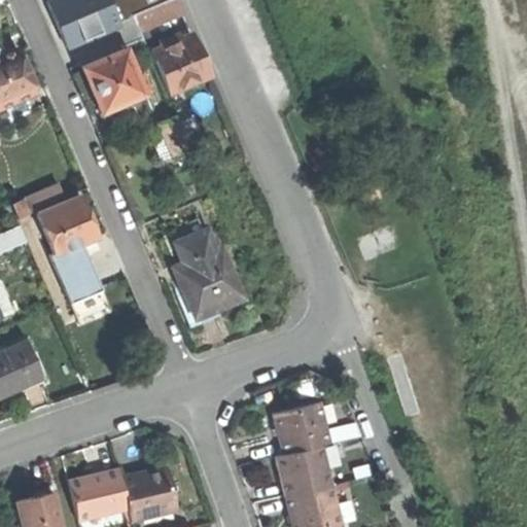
[(126,0),(59,0),(49,4),(75,68),(80,66),(73,48),(91,41),(98,59),(143,41),(140,34),(126,0)]
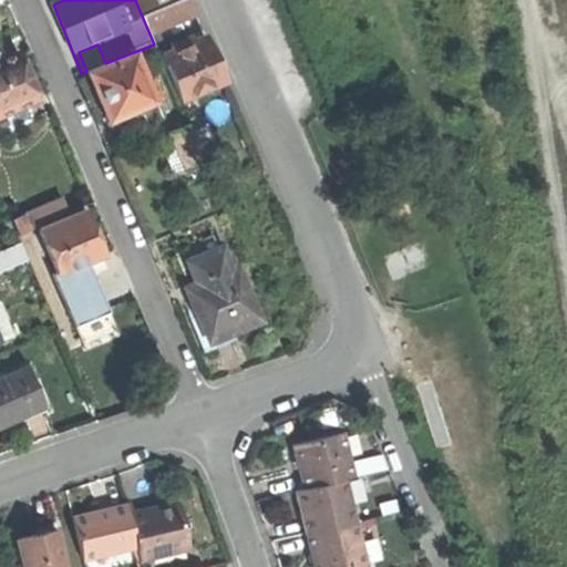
[(187,0),(135,0),(151,37),(196,18),(187,0)]
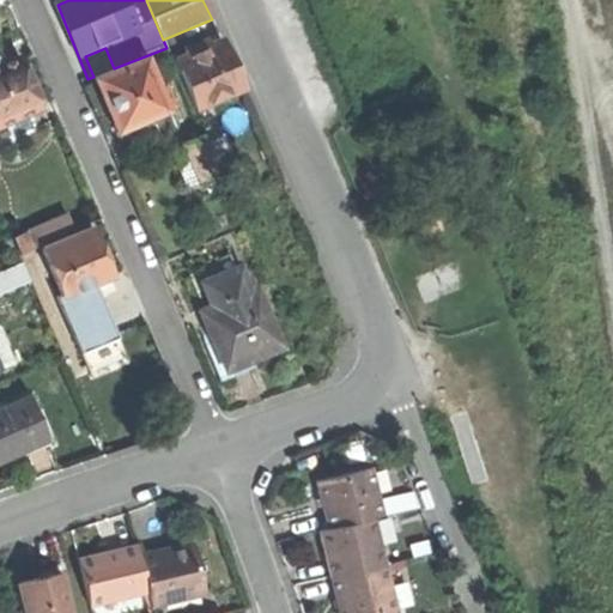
[(180,66),(199,111),(242,93),(232,71),(223,47),(213,50),(210,43),(188,53),(192,60),(180,66)]
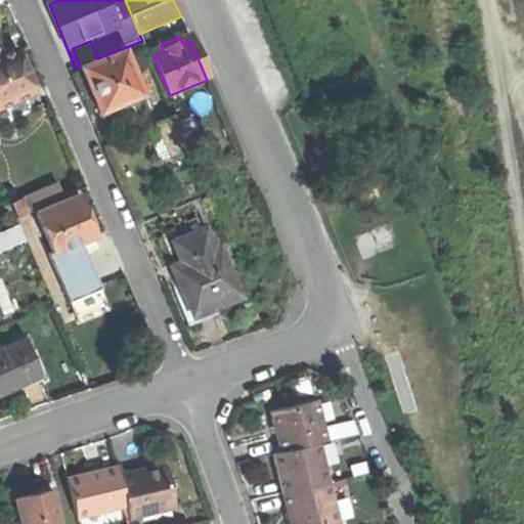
[(80,66),(97,58),(90,41),(73,48),(80,66)]
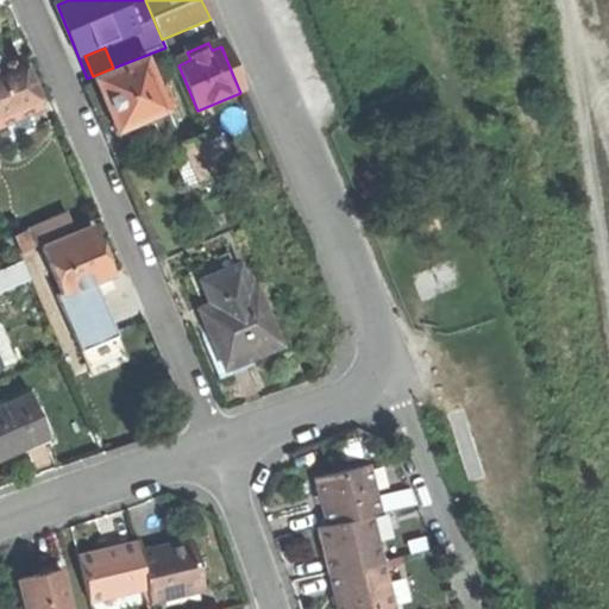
[(0,66),(12,62),(8,54),(0,56),(0,66)]
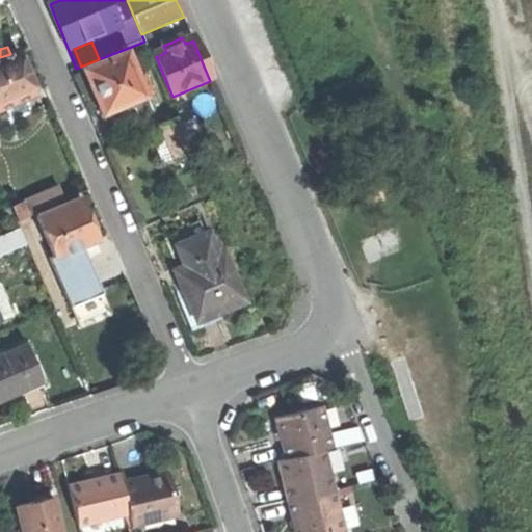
[(0,109),(30,97),(36,95),(28,72),(19,50),(10,54),(0,57),(0,109)]
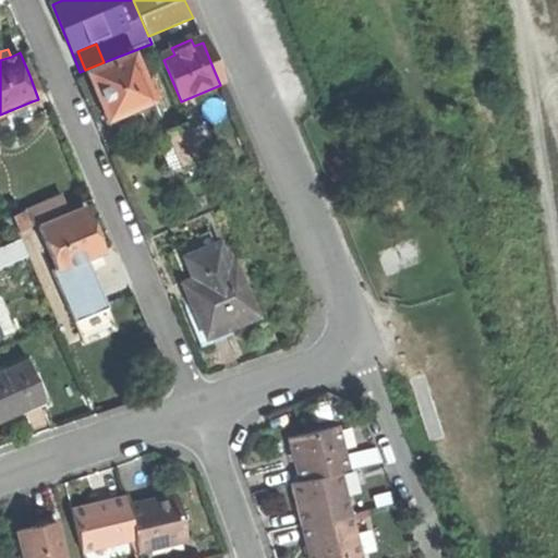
[(132,57),(88,74),(98,97),(108,122),(137,110),(144,126),(158,120),(152,104),(157,101),(149,81),(143,83),(132,57)]
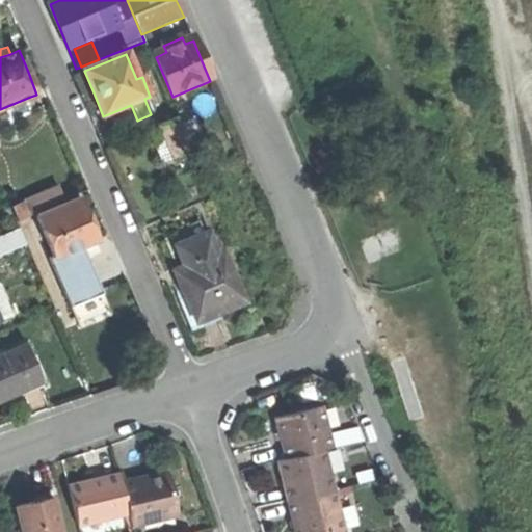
[(0,127),(36,112),(30,97),(0,109),(0,127)]
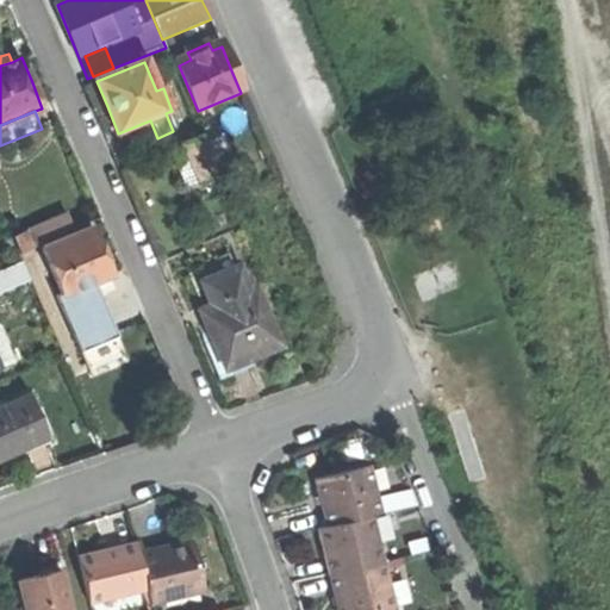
[(186,145),(203,185),(219,178),(203,138),(186,145)]
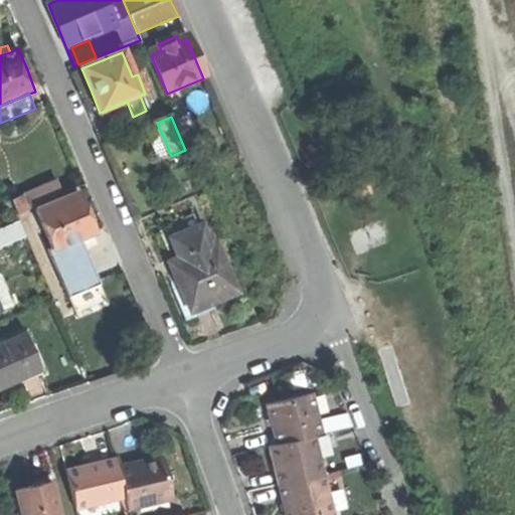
[(21,195),(27,210),(60,197),(54,183),(21,195)]
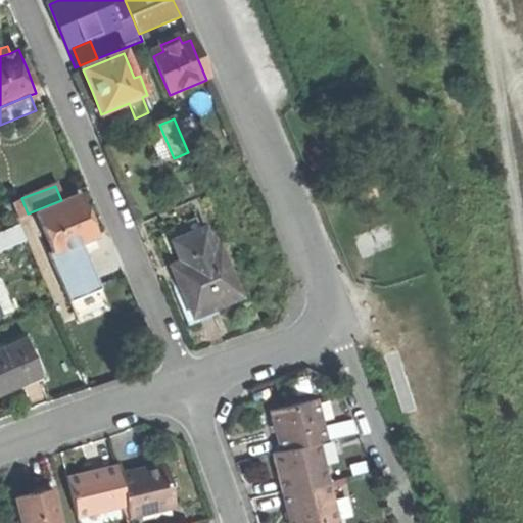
[(15,218),(28,214),(21,198),(10,203),(15,218)]
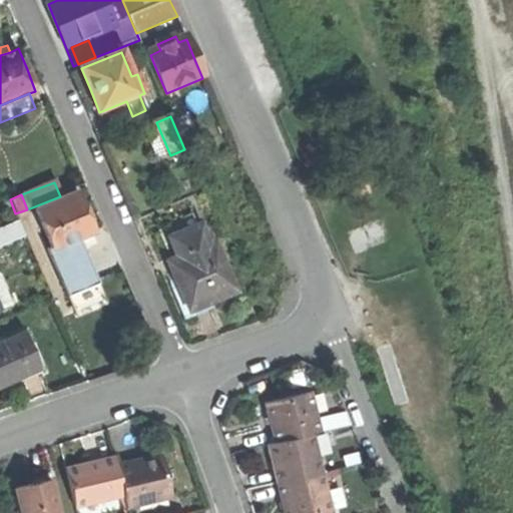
[(79,194),(38,211),(54,250),(51,252),(69,298),(97,286),(78,240),(95,233),(86,213),(79,194)]
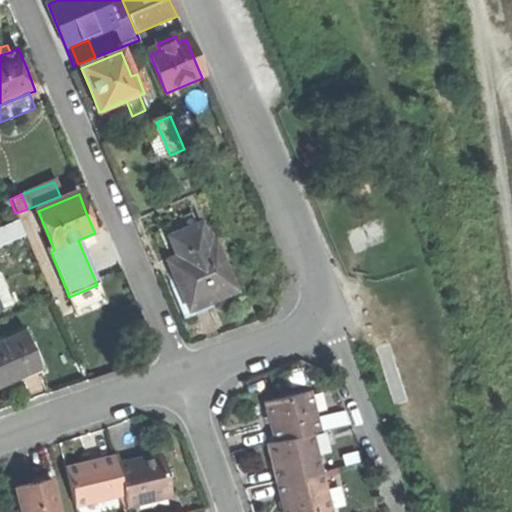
[(0,229),(0,247),(26,236),(19,221),(0,229)]
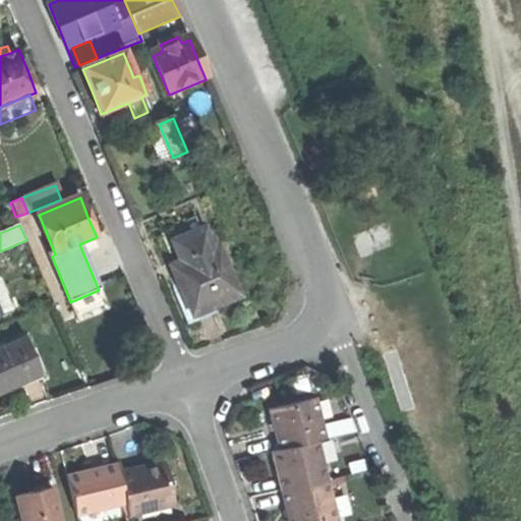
[(172,243),(181,264),(212,250),(203,230),(172,243)]
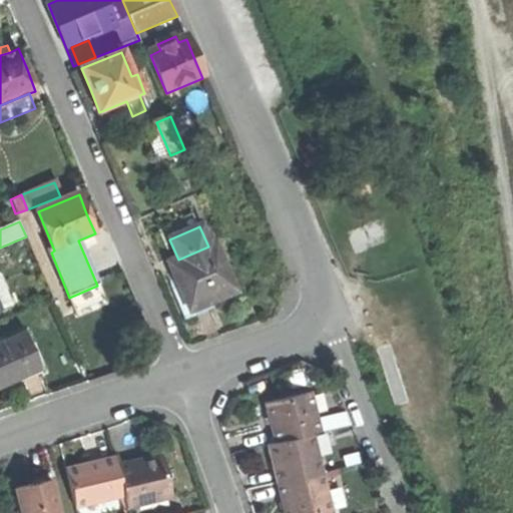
[(179,288),(190,313),(235,294),(214,243),(208,246),(178,260),(169,264),(179,288)]
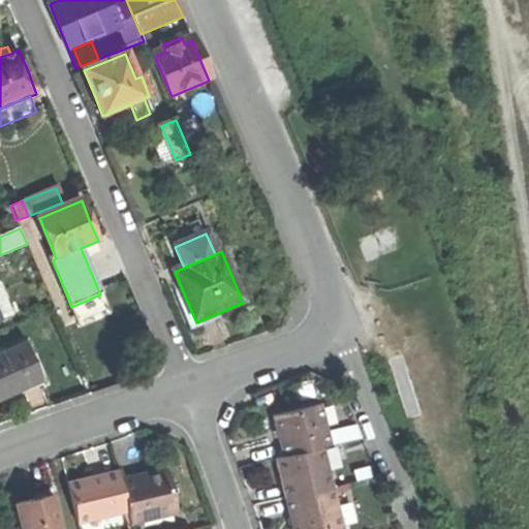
[(0,287),(0,315),(10,312),(0,287)]
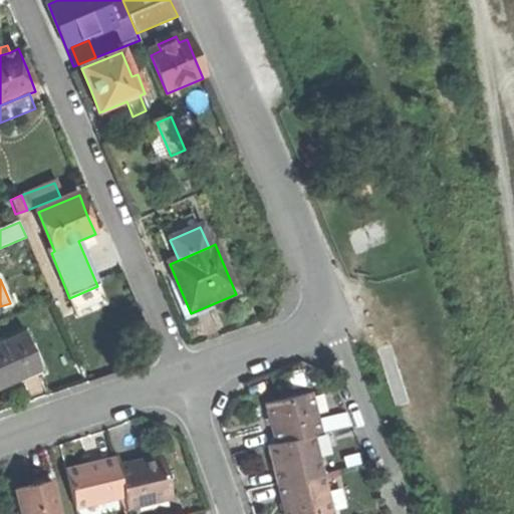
[(104,303),(97,286),(69,298),(76,315),(104,303)]
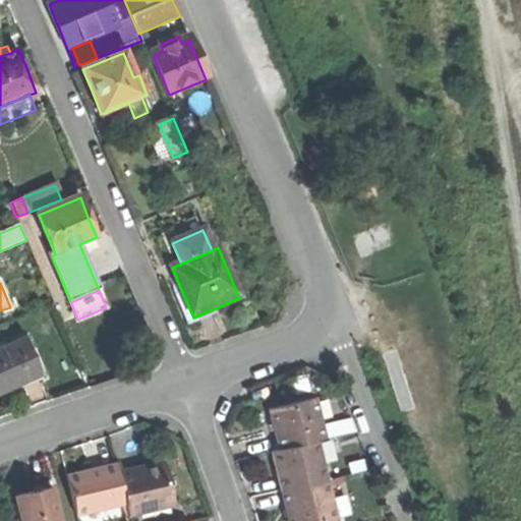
[(0,393),(42,374),(26,340),(0,350),(0,393)]
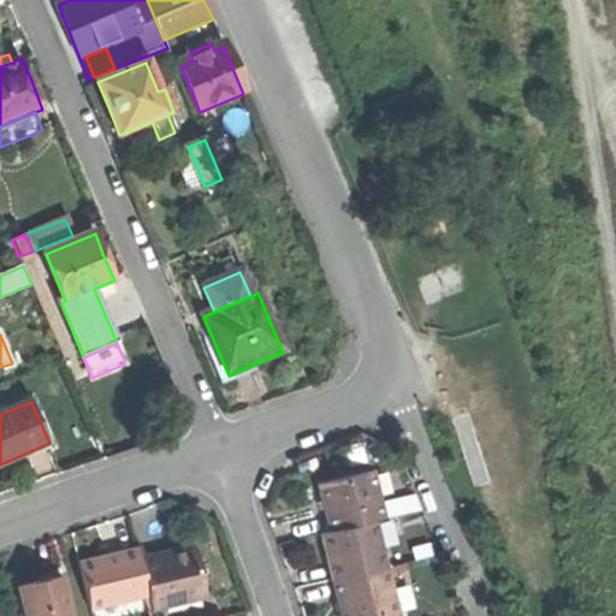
[(329,522),(333,545),(383,533),(389,532),(378,486),(323,499),(329,522)]
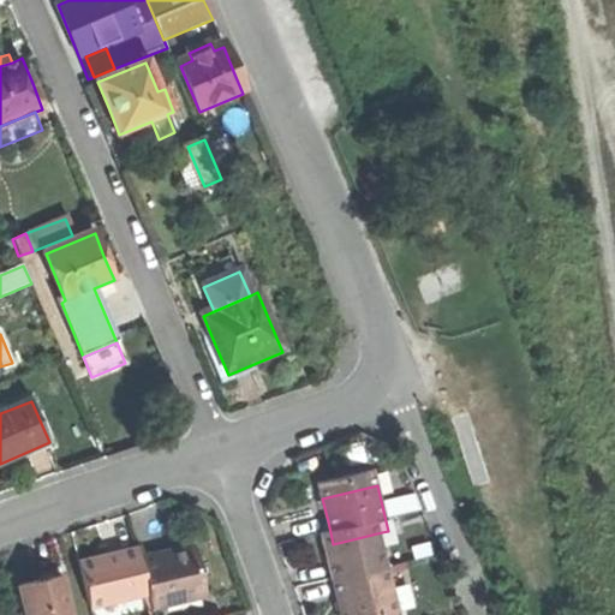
[(332,573),(336,595),(394,580),(382,532),(333,544),(326,547),(332,573)]
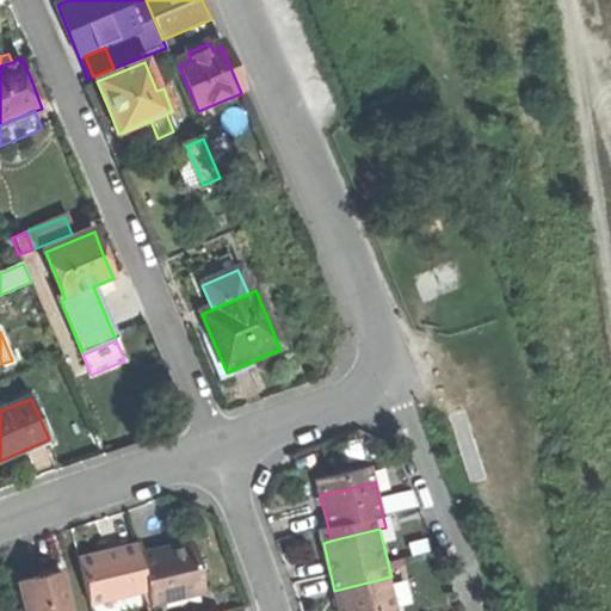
[(164,562),(141,568),(152,605),(152,610),(180,610),(203,605),(191,555),(164,562)]
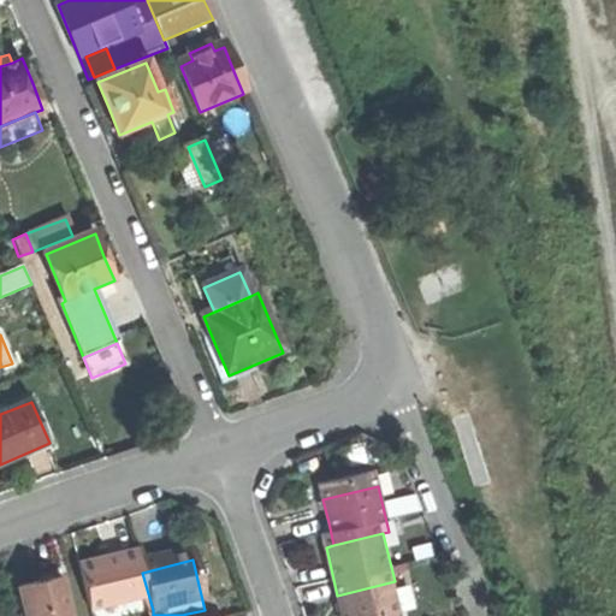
[(90,615),(130,615),(153,610),(142,573),(141,564),(108,572),(81,579),(90,615)]
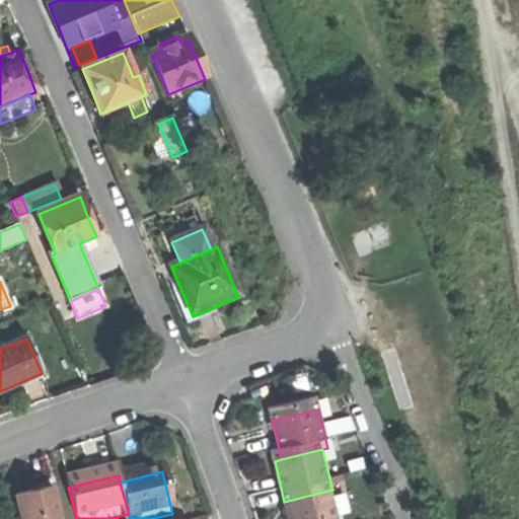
[(339,518),(332,490),(284,502),(288,518),(339,518)]
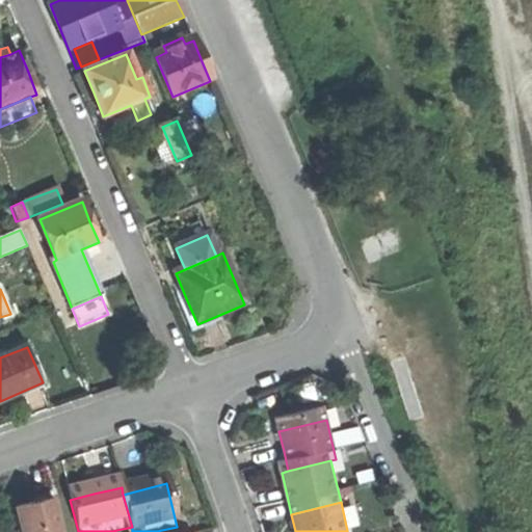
[(9,519),(12,531),(54,531),(49,509),(27,514),(9,519)]
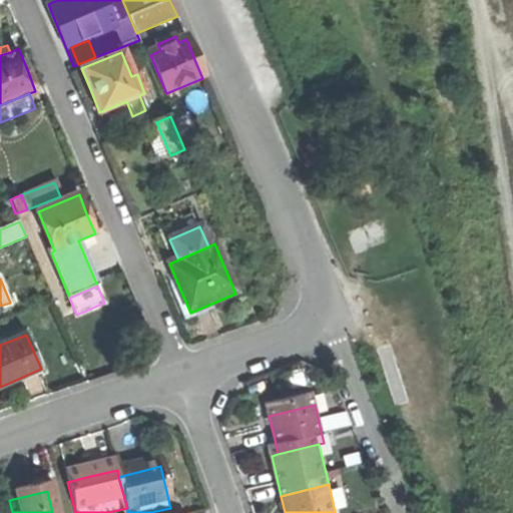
All buildings are outlined.
